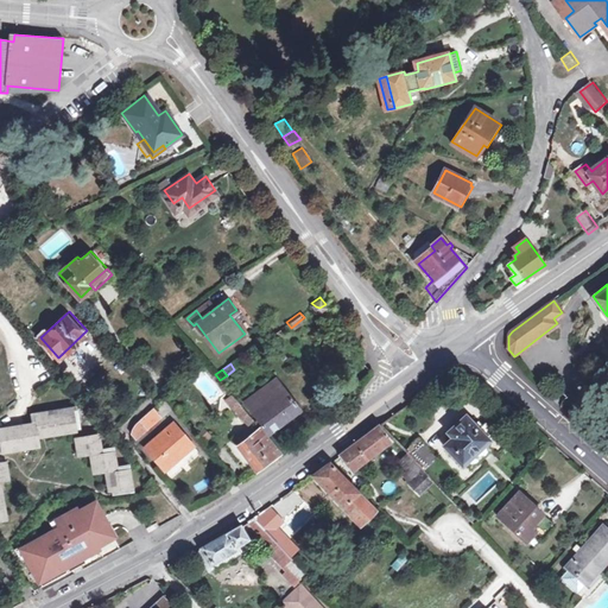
[(277,377),(245,401),(268,432),(302,409),(277,377)]
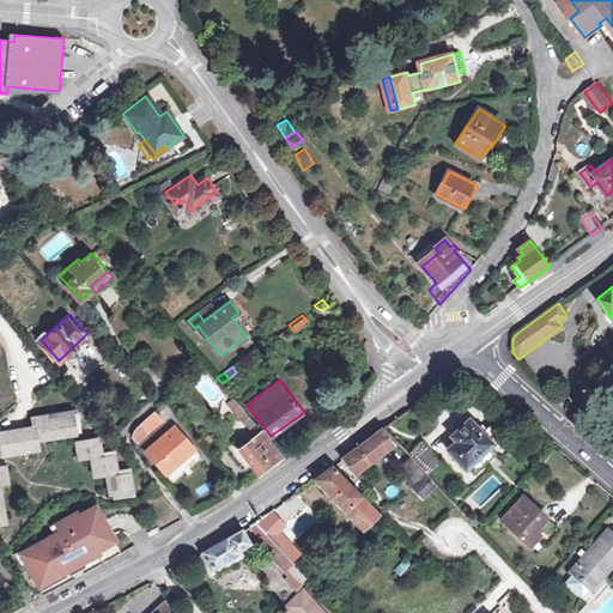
[(244,420),(249,416),(243,410),(243,408),(237,413),(243,420),(244,420)]
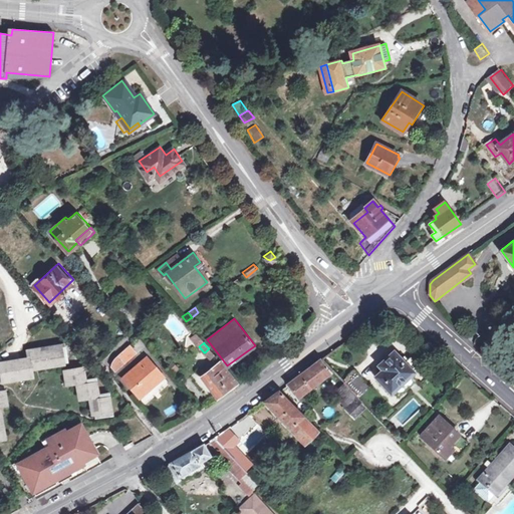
[(32,369),(63,363),(60,343),(26,349),(27,356),(0,360),(0,383),(34,378),(32,369)]
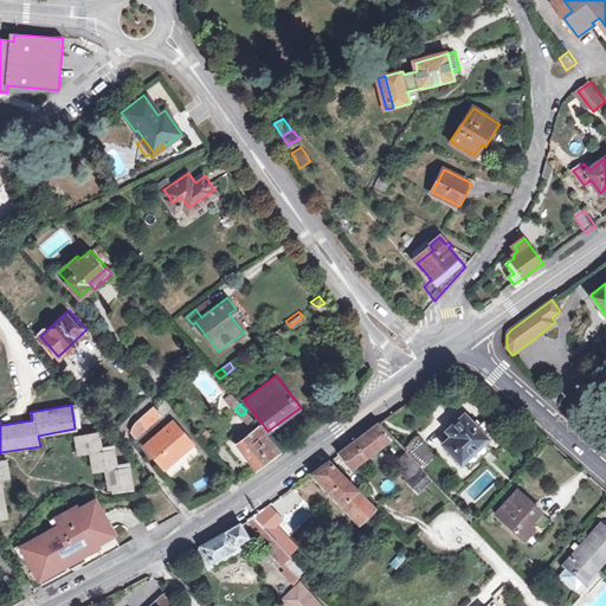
[(153,406),(141,417),(137,420),(133,427),(139,434),(161,417),(153,406)]
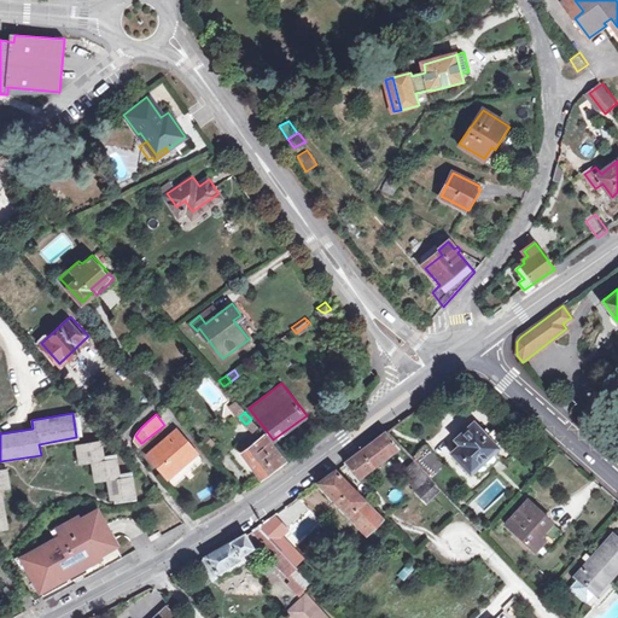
[(251,419),(246,424),(252,431),(258,427),(251,419)]
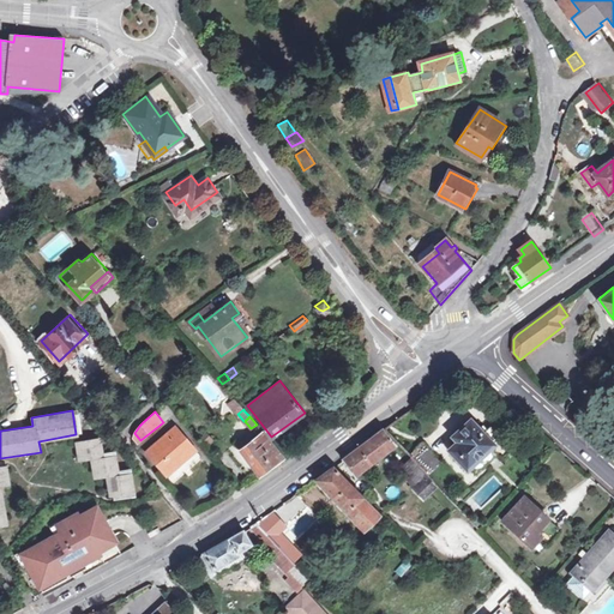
[(459,443),(453,447),(450,452),(468,471),(501,438),(491,427),(486,432),(481,427),(479,431),(469,422),(453,437),(455,438),(459,443)]
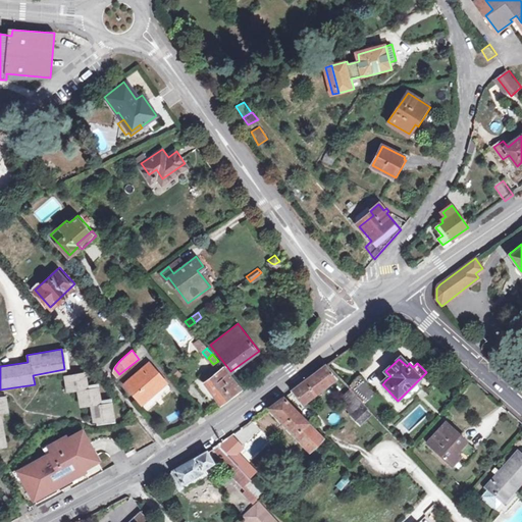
[(147,399),(161,386),(159,384),(164,379),(149,362),(123,382),(139,401),(145,397),(147,399)]
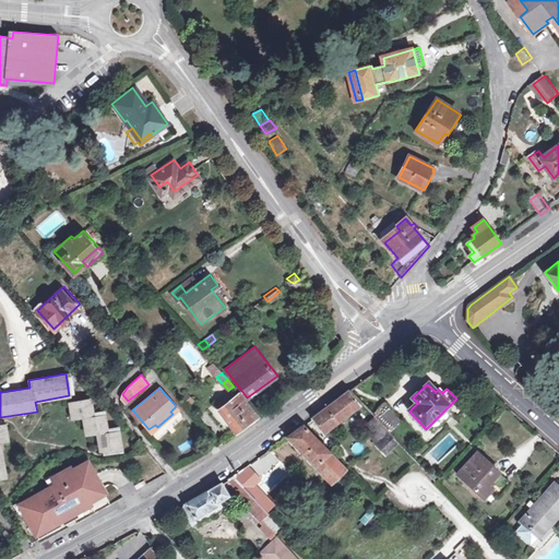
[(239,393),(229,401),(226,396),(215,404),(235,432),(259,416),(239,393)]
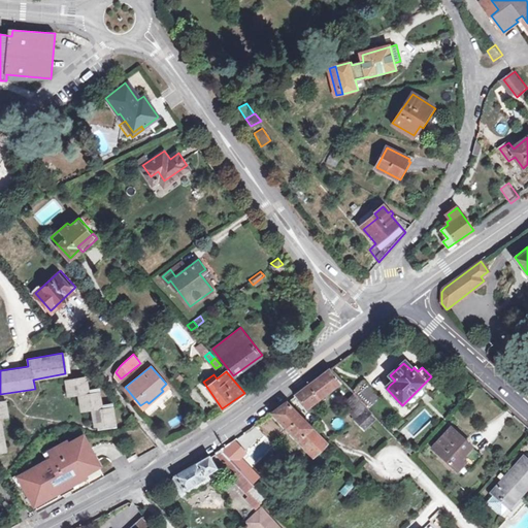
[(296,397),(306,409),(339,387),(329,372),(296,397)]
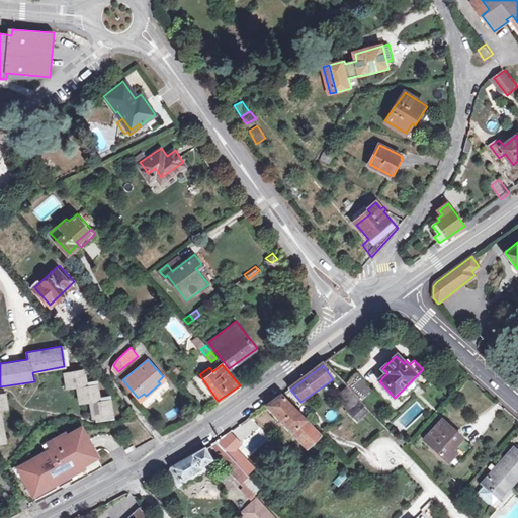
[(77,403),(89,402),(91,418),(111,415),(109,398),(97,400),(95,383),(85,384),(83,368),(62,370),(65,390),(75,389),(77,403)]
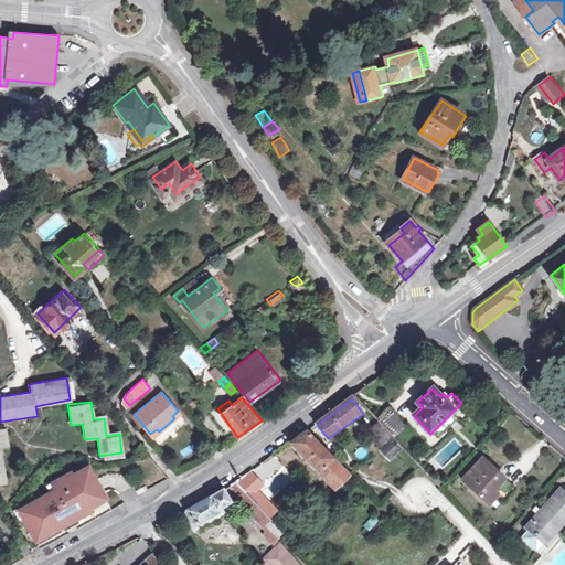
[(423,407),(418,403),(413,408),(417,412),(423,407)]
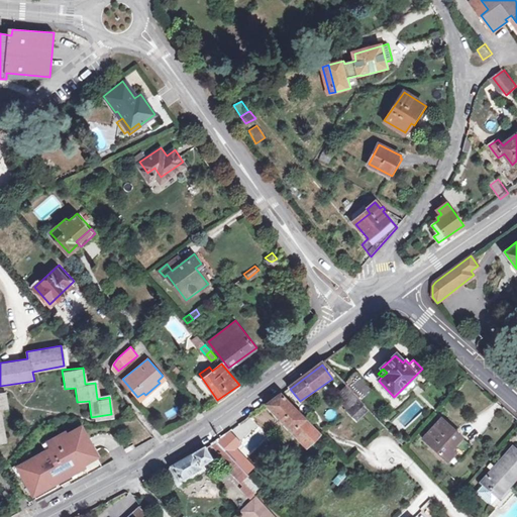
[(354,395),(366,385),(355,376),(344,385),(346,387),(338,394),(343,399),(340,401),(347,409),(358,399),(354,395)]
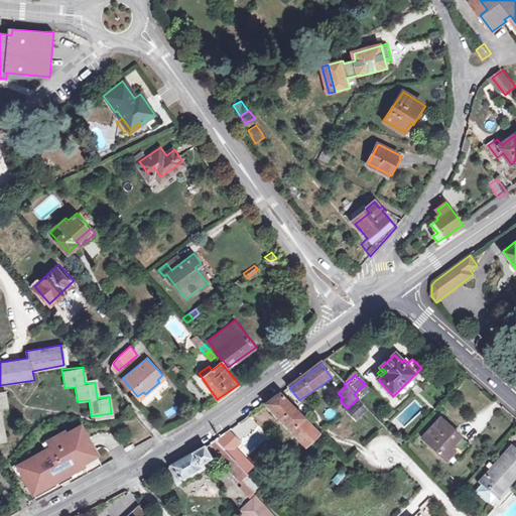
[(354,394),(358,398),(359,400),(360,401),(371,391),(365,384),(354,394)]
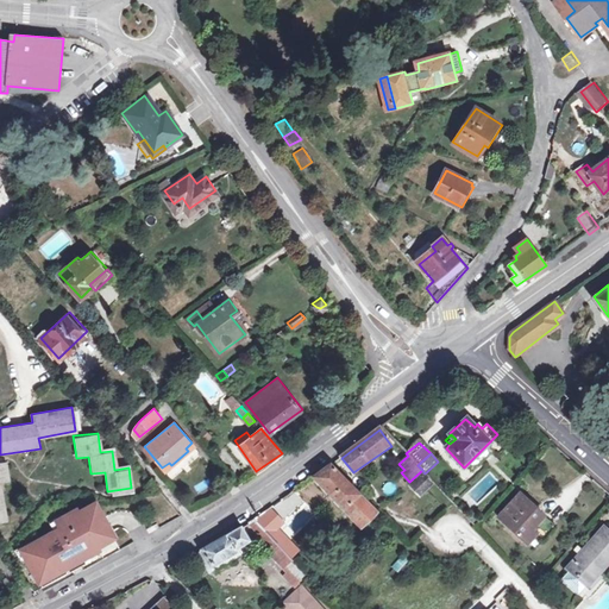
[(314,477),(362,526),(377,513),(331,465),(314,477)]
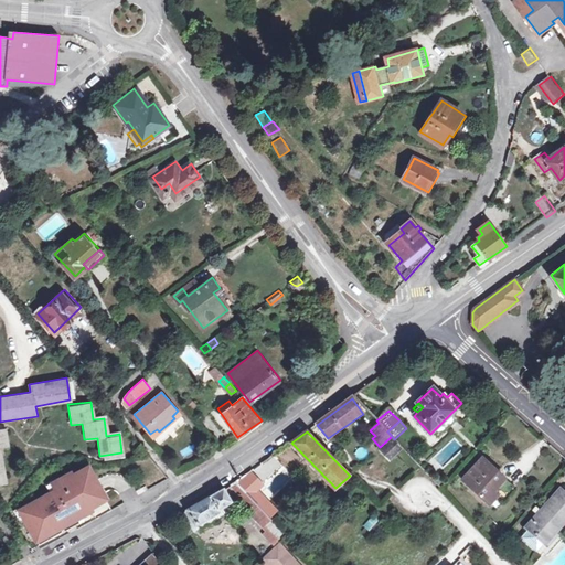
[(394,439),(393,438),(381,449),(391,459),(403,448),(394,439)]
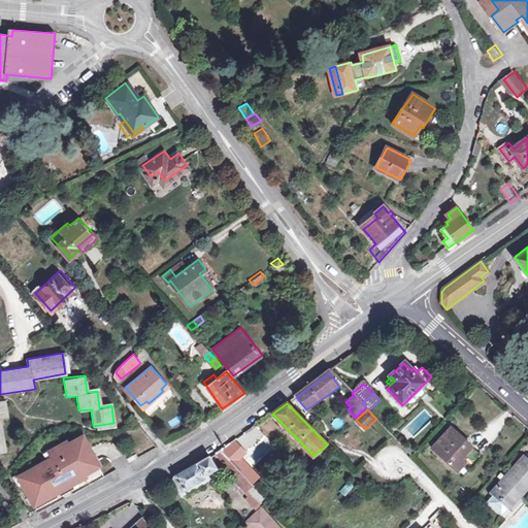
[(468,469),(483,454),(454,429),(435,449),(459,469),(463,464),(468,469)]
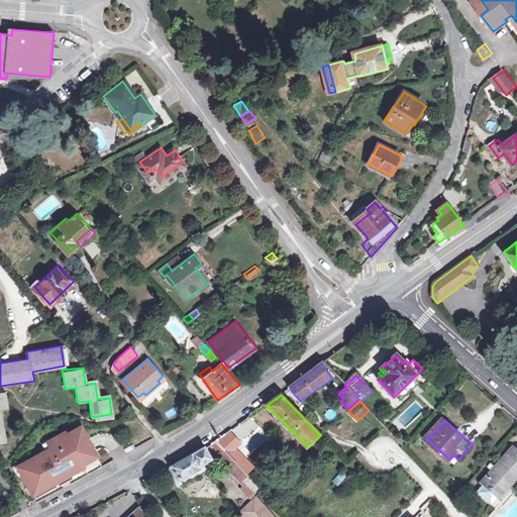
[(47,444),(13,463),(31,495),(99,456),(79,422),(65,431),(63,428),(44,439),(47,444)]
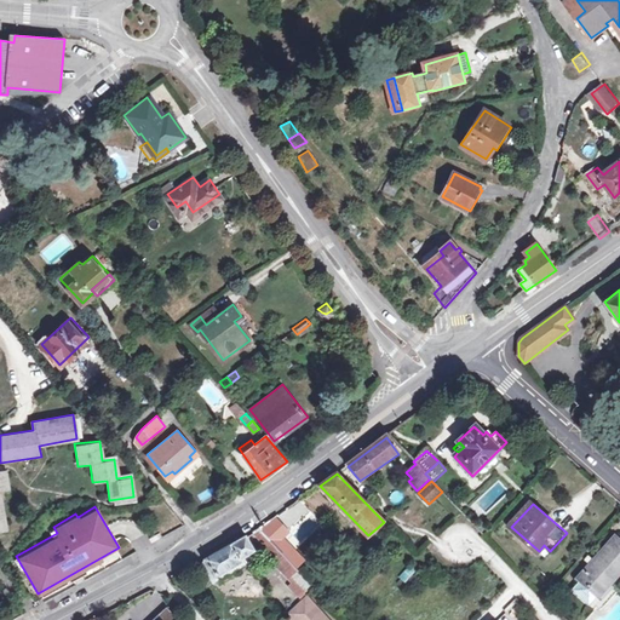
[(269,522),(258,528),(269,539),(276,533),(269,522)]
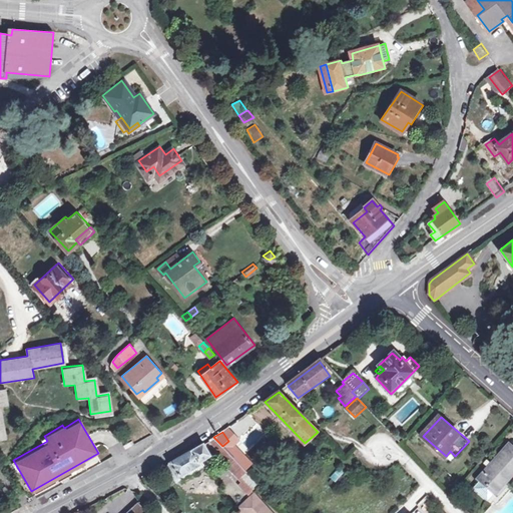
[(222,446),(213,437),(211,439),(208,441),(215,452),(222,446)]
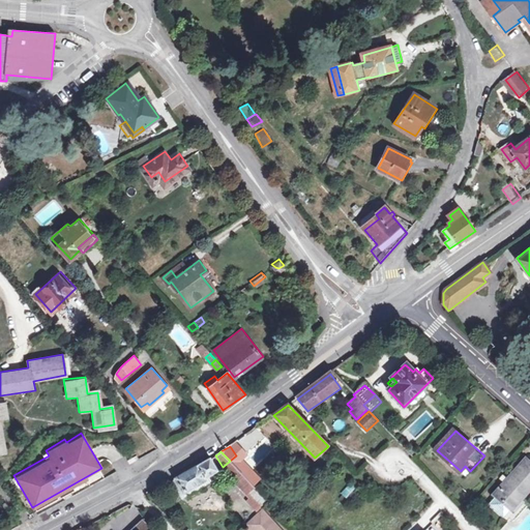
[(205,477),(214,472),(208,460),(175,478),(184,493),(206,479),(205,477)]
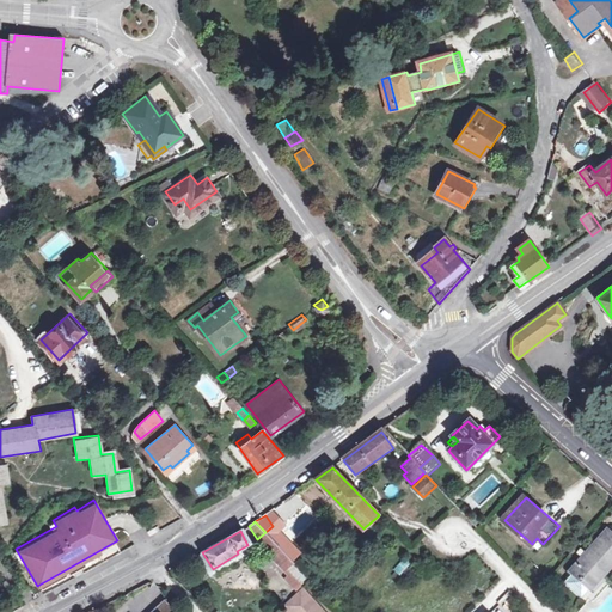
[(571,571),(587,587),(589,588),(611,564),(611,532),(610,531),(571,571)]
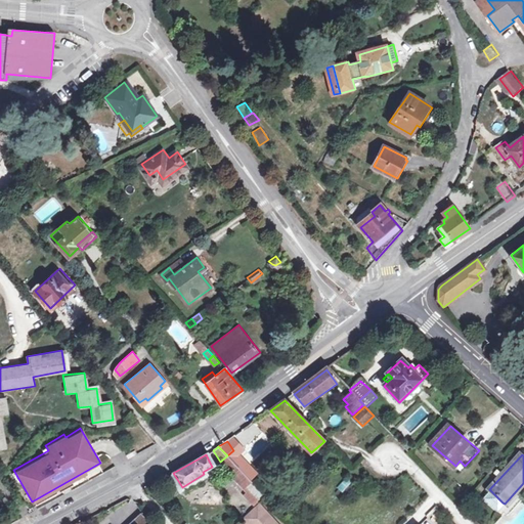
[(227,455),(220,462),(227,474),(238,484),(248,477),(227,455)]
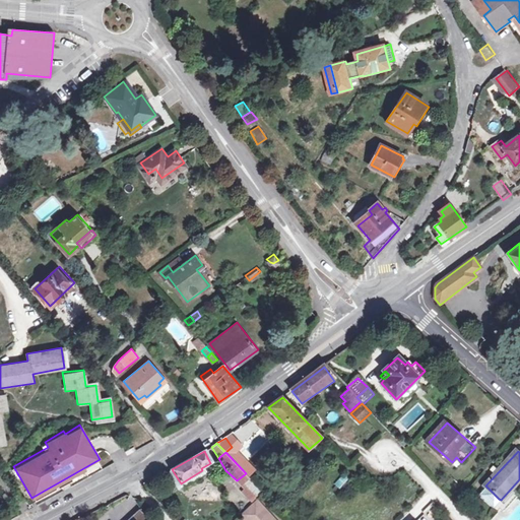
[(215,471),(210,463),(201,468),(202,470),(205,476),(215,471)]
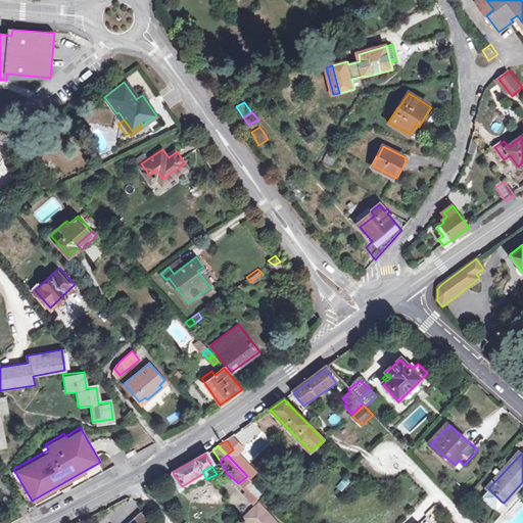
[(203,473),(182,486),(185,491),(206,479),(203,473)]
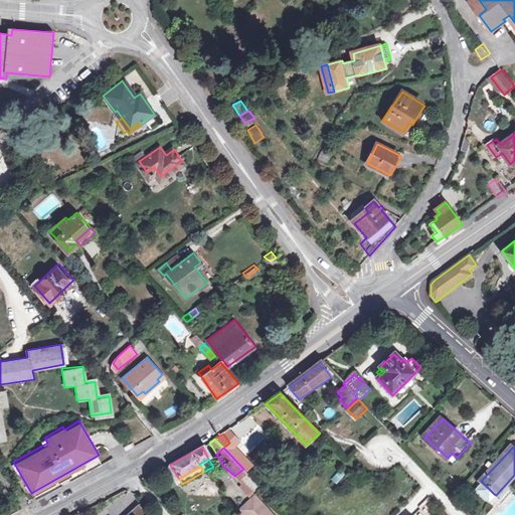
[(494,494),(481,481),(475,488),(488,500),(494,494)]
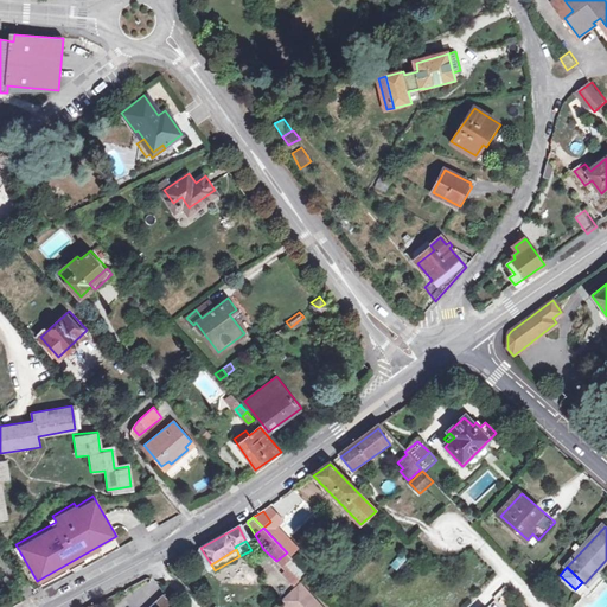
[(4,574),(0,576),(0,590),(11,582),(4,574)]
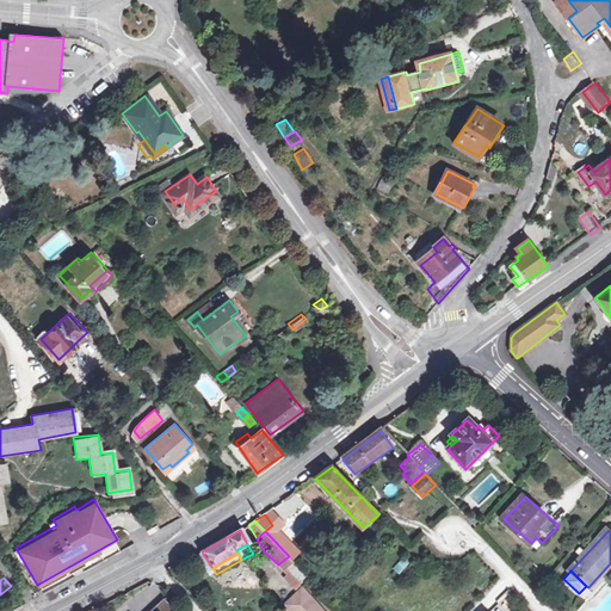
[(284,603),(291,610),(306,610),(316,602),(302,586),(284,603)]
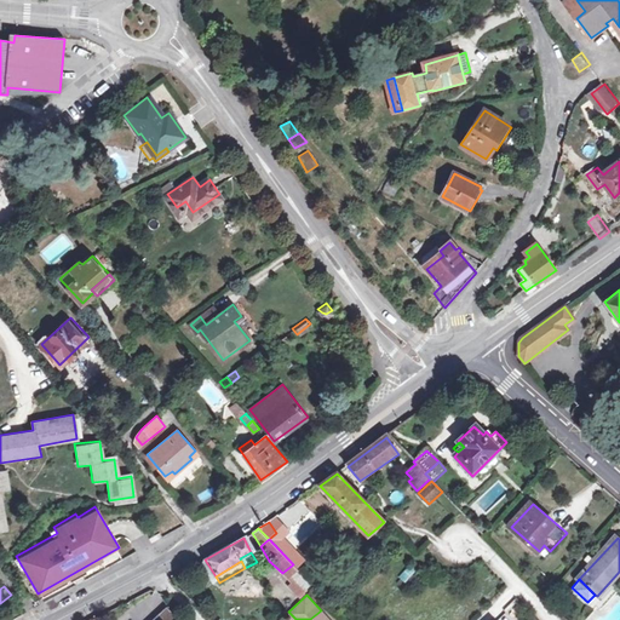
[(177,619),(167,608),(158,615),(161,619),(177,619)]
